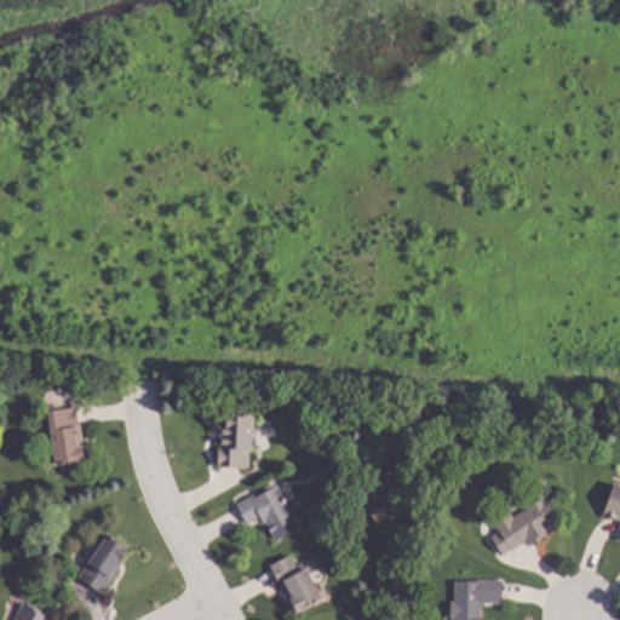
[(256,417),(251,469),(219,465),(224,428),(225,428),(256,417)]
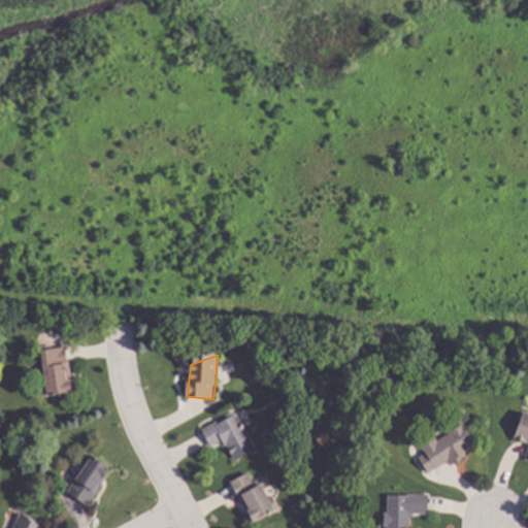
[(74,392),(46,396),(44,380),(46,380),(43,361),(48,360),(74,392)]
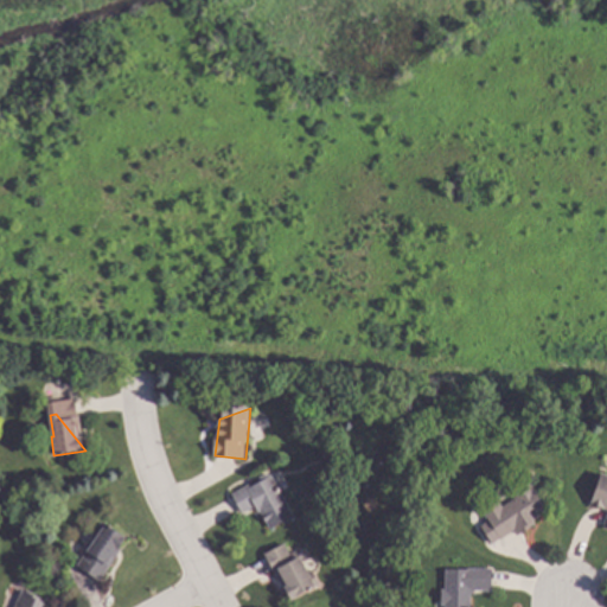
[(295,517),(272,530),(262,511),(259,512),(256,508),(244,513),(234,494),(272,473),(295,517)]
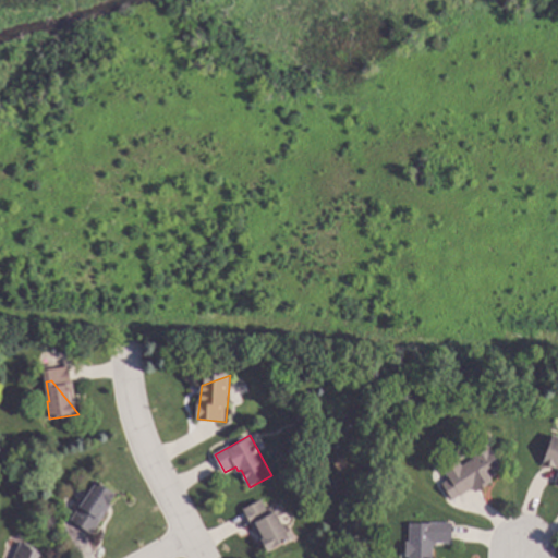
[(557,436),(557,483),(557,478),(557,469),(545,465),(555,435),(557,436)]
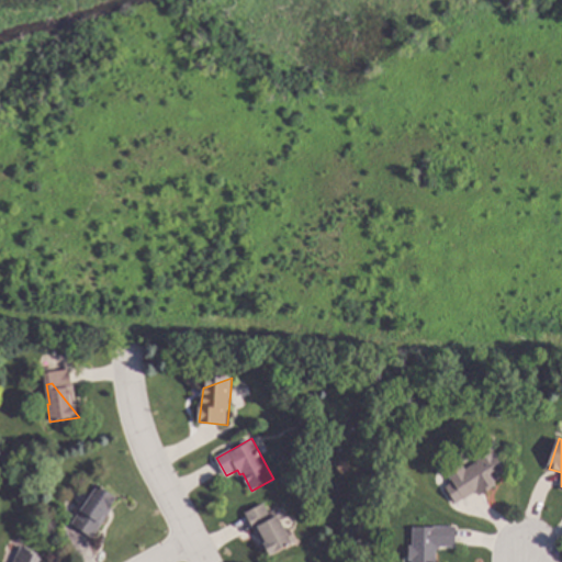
[(507,471),(501,475),(502,478),(495,482),(497,484),(480,496),(476,491),(464,498),(448,474),(462,463),(467,470),(478,462),(474,457),(491,446),(507,471)]
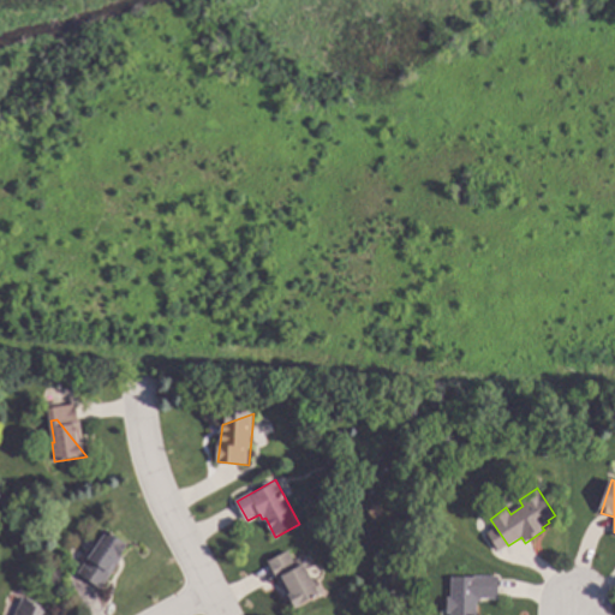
[(129,544),(121,555),(124,557),(102,589),(78,572),(100,541),(97,539),(105,529),(129,544)]
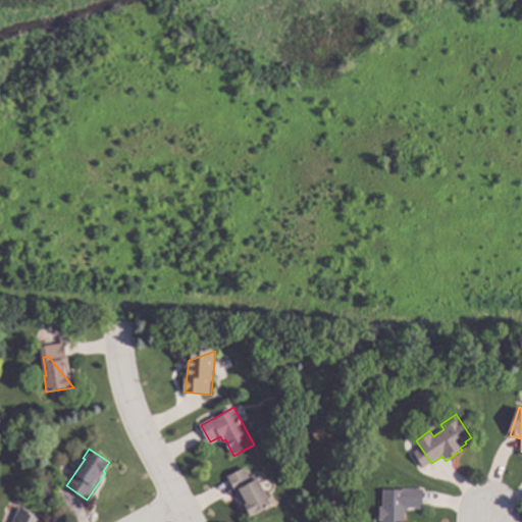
[(251,477),(256,475),(266,492),(269,490),(276,502),(251,516),(228,477),(246,468),(251,477)]
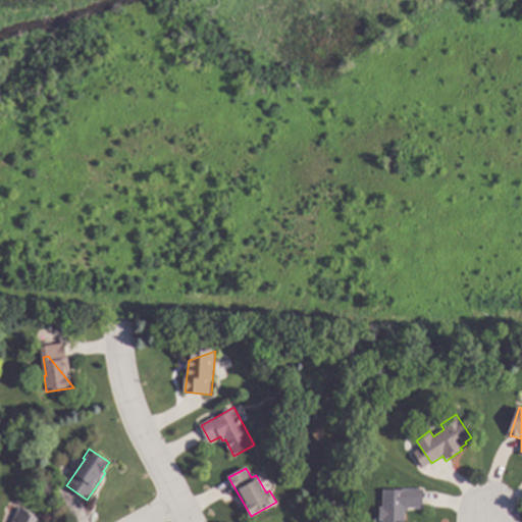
[(424,508),(409,508),(409,511),(406,511),(406,521),(384,521),(384,520),(380,520),(380,507),(383,507),(384,489),(424,489),(424,508)]
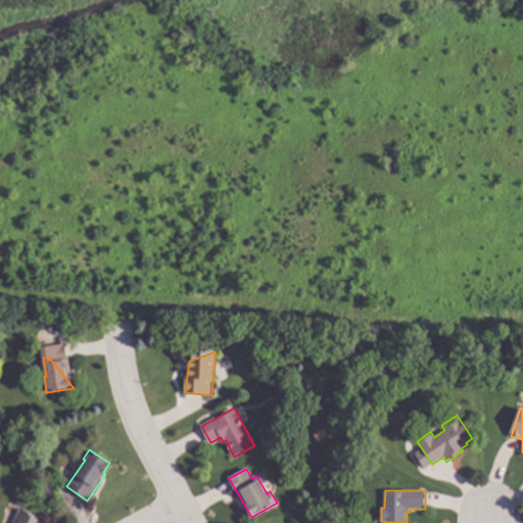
[(43,518),(40,522),(13,522),(20,509),(43,518)]
